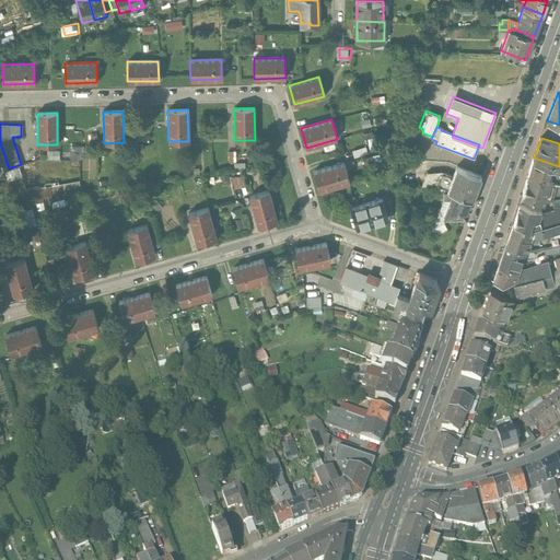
[(357,155),(370,151),(369,146),(356,149),(357,155)]
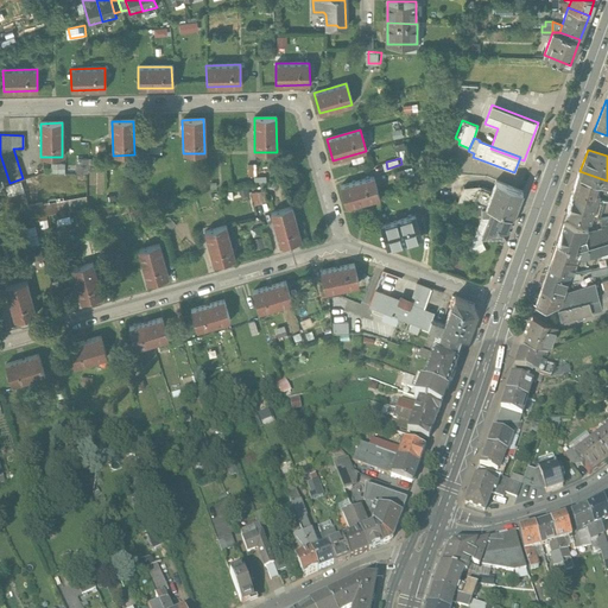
[(580,171),(578,171),(574,190),(596,197),(599,189),(596,189),(597,185),(606,188),(607,181),(580,171)]
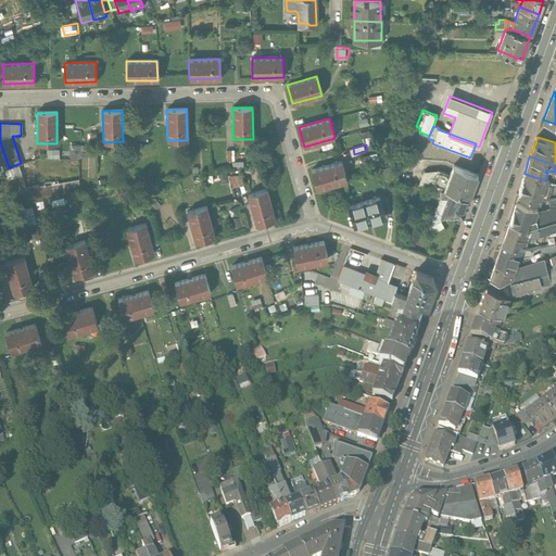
[(341,161),(312,169),(317,189),(346,180),(341,161)]
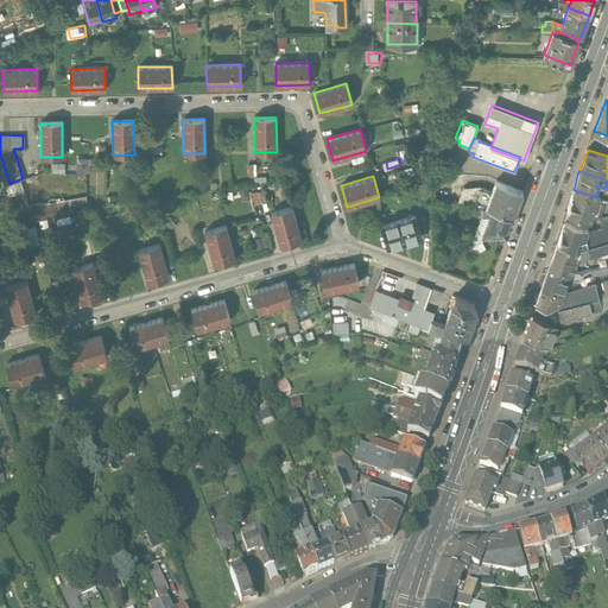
[(523,191),(495,181),(492,191),(486,206),(492,208),(513,216),(523,191)]
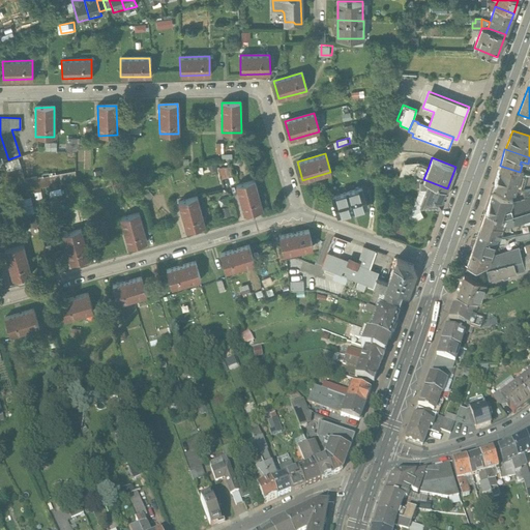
[(429,167),(417,163),(415,167),(412,176),(416,176),(423,179),(429,167)]
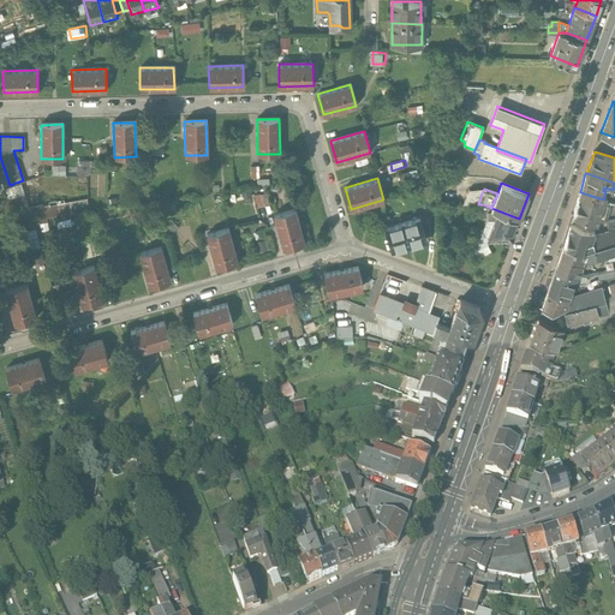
[(475,192),(469,190),(464,204),(478,204),(482,193),(476,191),(475,192)]
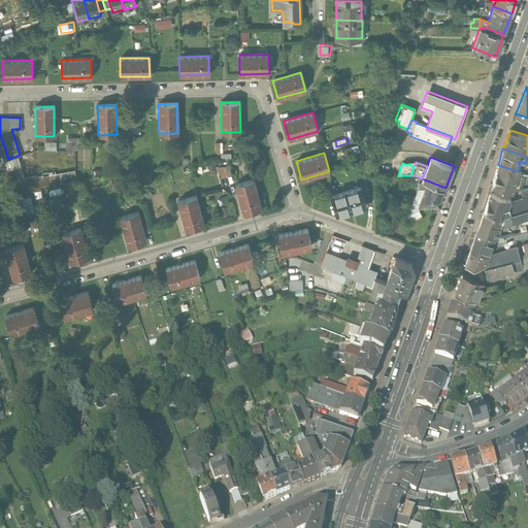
[(518,171),(498,165),(492,184),(512,191),(517,174),(520,175),(521,172),(518,171)]
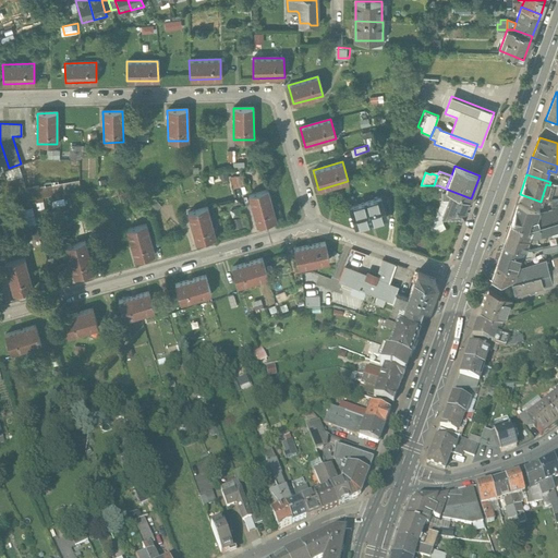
[(268,189),(249,194),(257,225),(276,219),(268,189)]
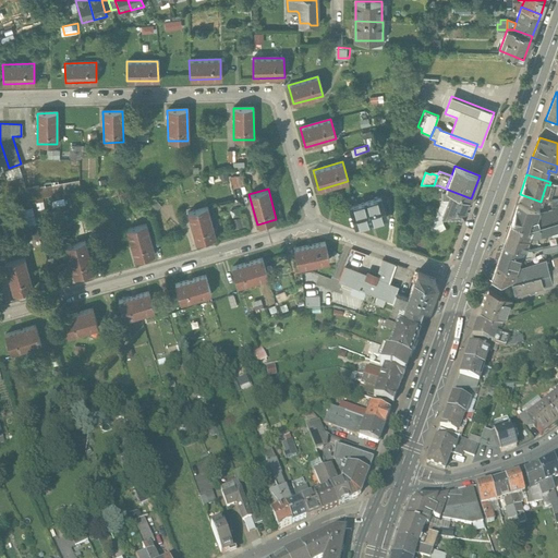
[(471,198),(451,191),(451,192),(441,192),(441,199),(448,199),(443,215),(461,215),(466,211),(471,198)]
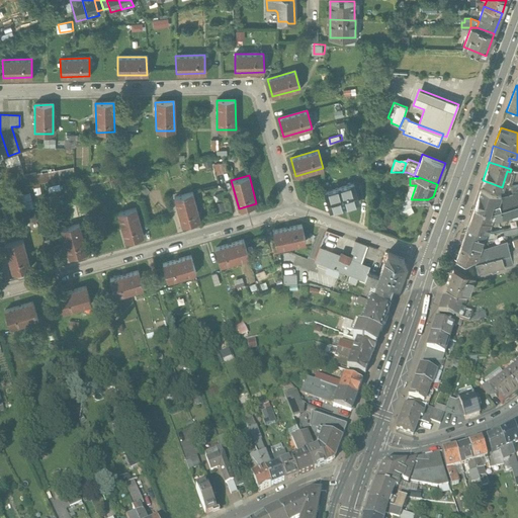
[(353,184),(325,192),(330,209),(358,201),(353,184)]
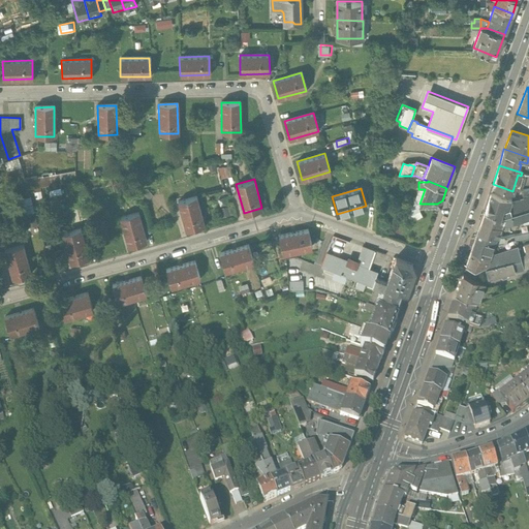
[(511,197),(491,192),(485,210),(500,214),(503,204),(508,206),(511,197)]
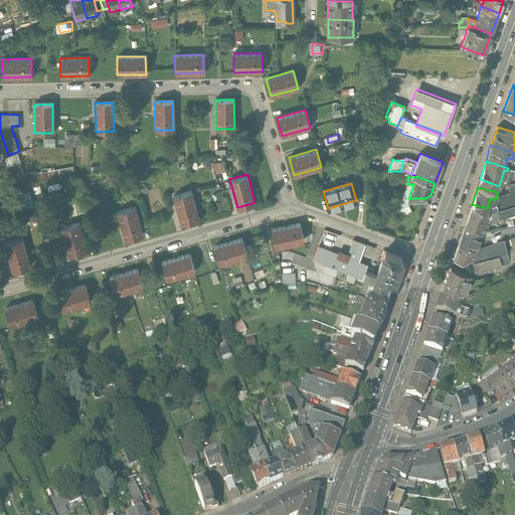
[(513,192),(499,196),(497,200),(495,200),(490,198),(487,208),(491,209),(505,205),(514,201),(514,189),(512,190),(513,192)]
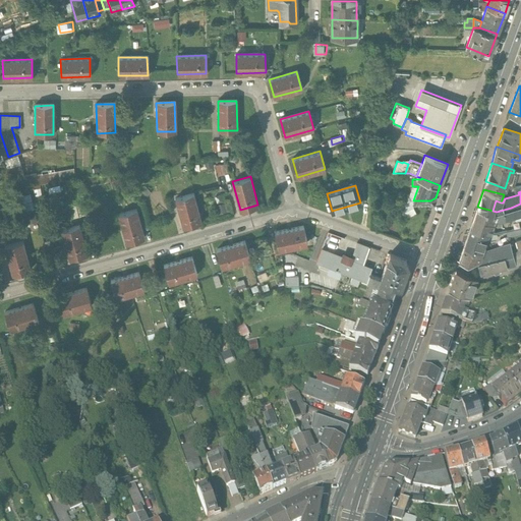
[(192,192),(175,197),(182,226),(200,221),(192,192)]
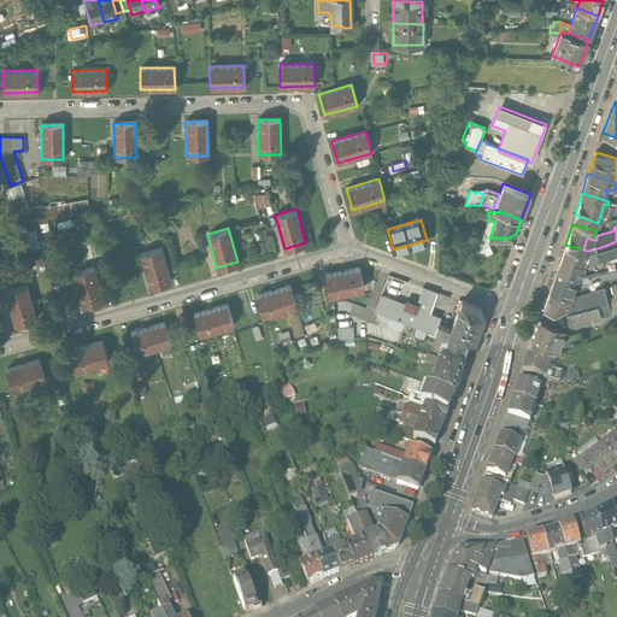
[(616,241),(605,246),(609,256),(613,254),(615,258),(616,257),(616,241)]
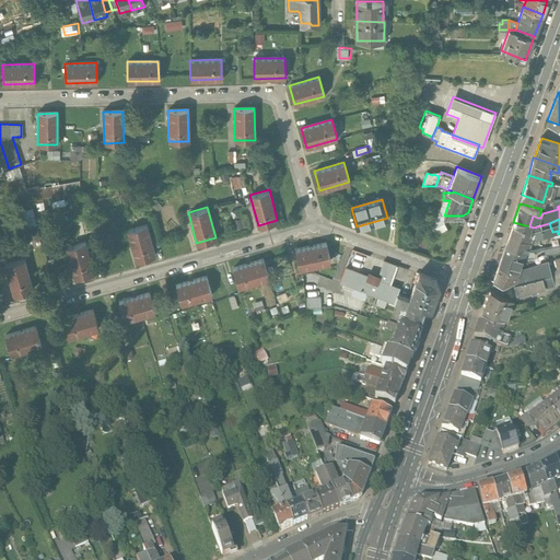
[(529,226),(513,222),(506,244),(527,248),(532,235),(537,236),(544,234),(544,236),(552,234),(552,232),(549,223),(534,228),(529,226)]
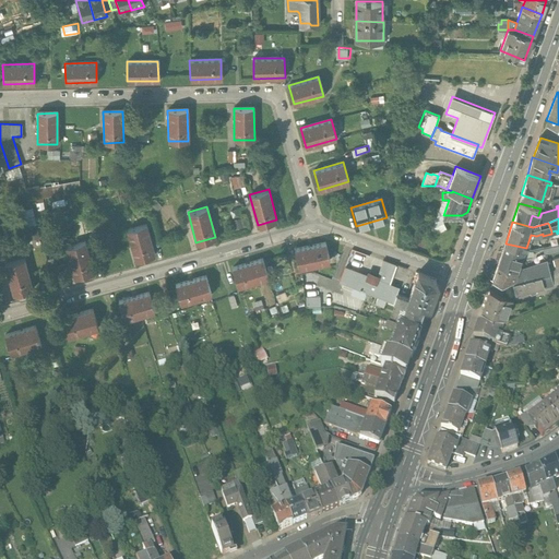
[(145,224),(127,229),(135,259),(154,254),(145,224)]
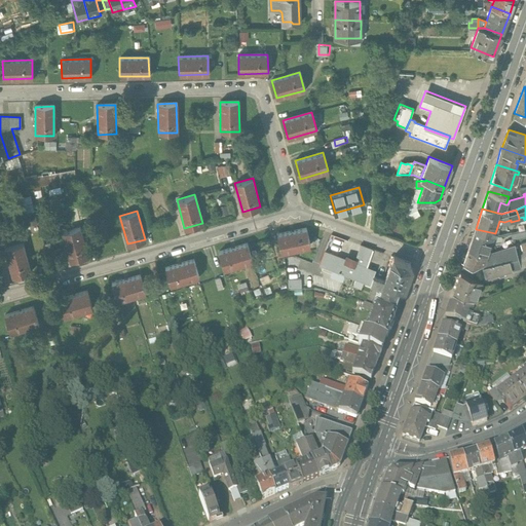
[(79,227),(62,232),(69,260),(86,256),(79,227)]
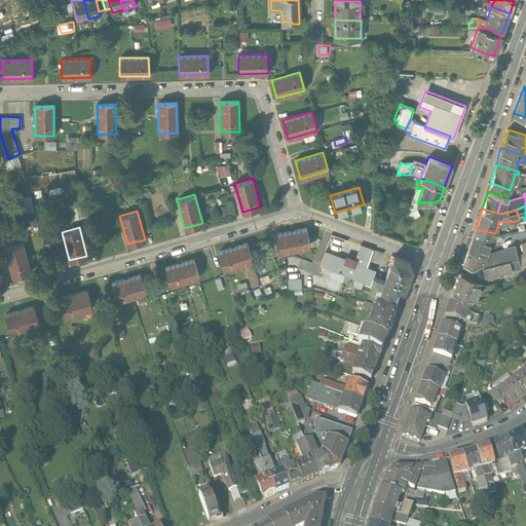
[(306,228),(277,234),(282,252),(310,246),(306,228)]
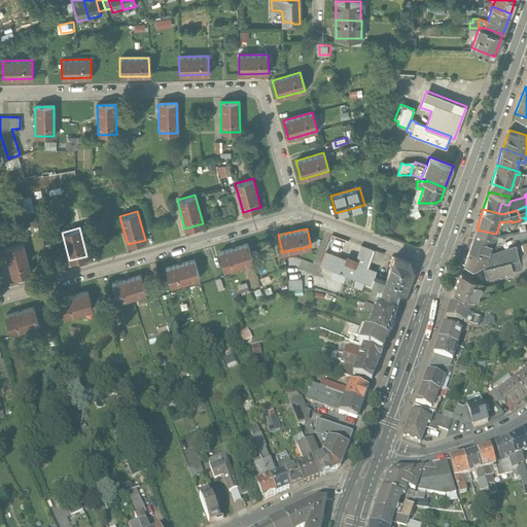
[(496,234),(477,230),(469,249),(488,254),(488,252),(492,240),(500,239),(501,236),(496,234)]
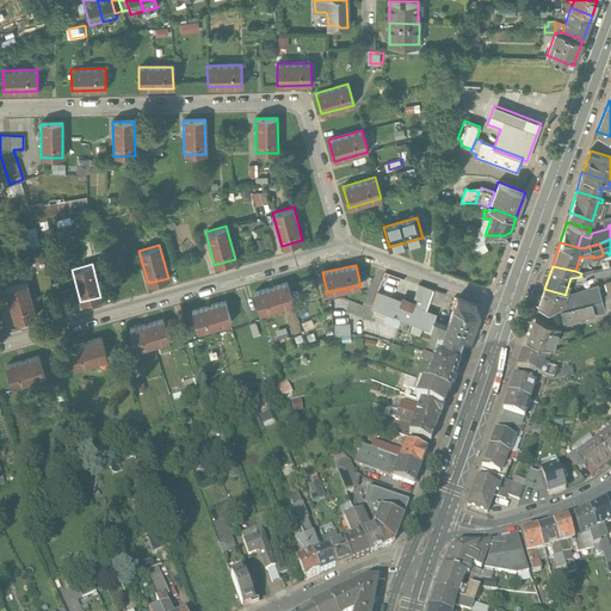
[(287,282),(254,291),(260,313),(292,303),(287,282)]
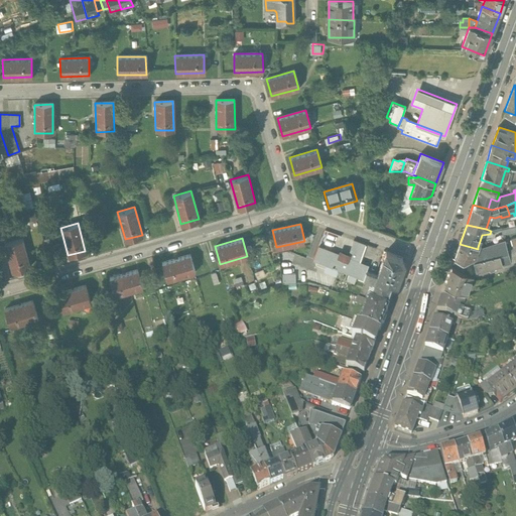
[(21,239),(4,244),(12,271),(29,266),(21,239)]
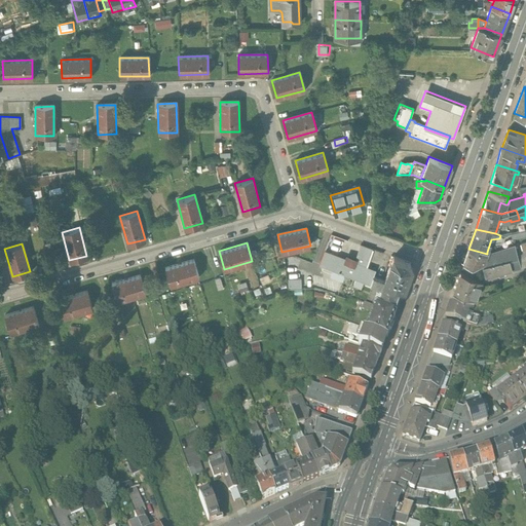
[(373,250),(360,245),(353,262),(366,267),(373,250)]
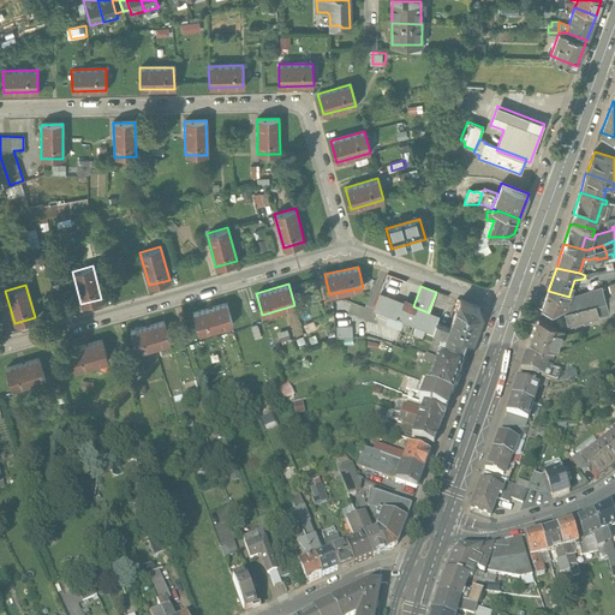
[(578,294),(569,294),(569,297),(566,306),(563,308),(565,311),(596,303),(607,300),(605,296),(603,287),(578,294)]
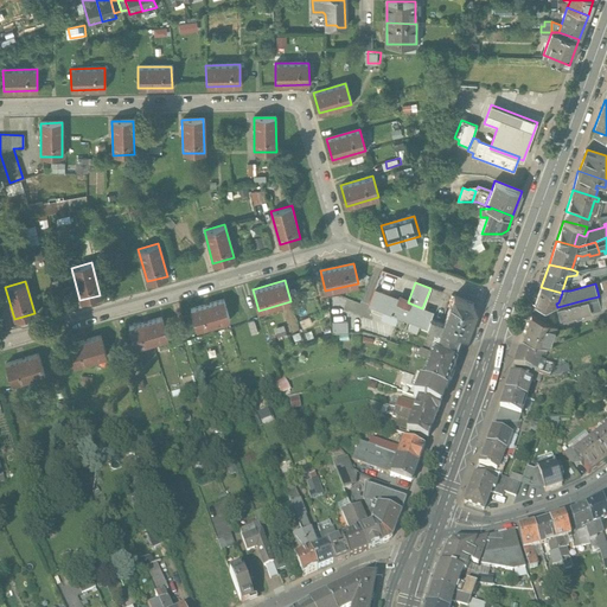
[(562,293),(541,287),(535,304),(545,307),(556,304),(558,302),(562,293)]
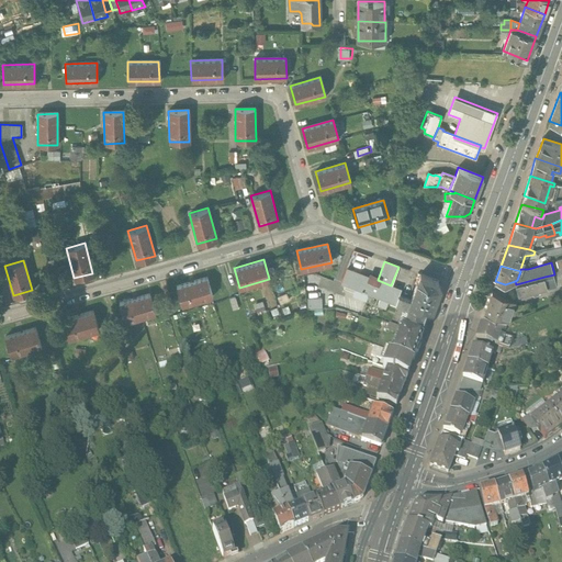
[(554,274),(544,277),(547,289),(561,284),(561,268),(553,270),(554,274)]
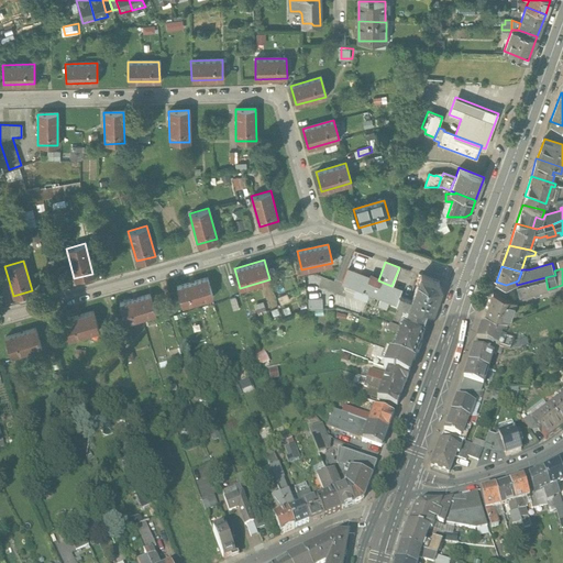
[(378,280),(348,269),(342,284),(396,305),(399,296),(401,290),(392,286),(378,280)]
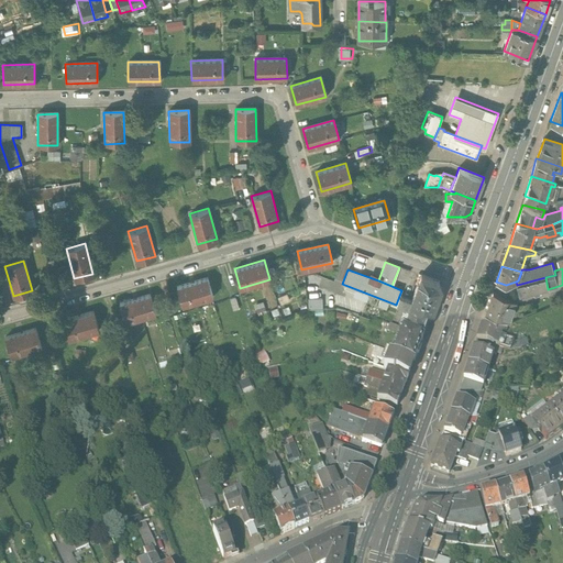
[(439,282),(421,275),(411,300),(399,296),(396,305),(409,309),(430,318),(442,287),(439,282)]
